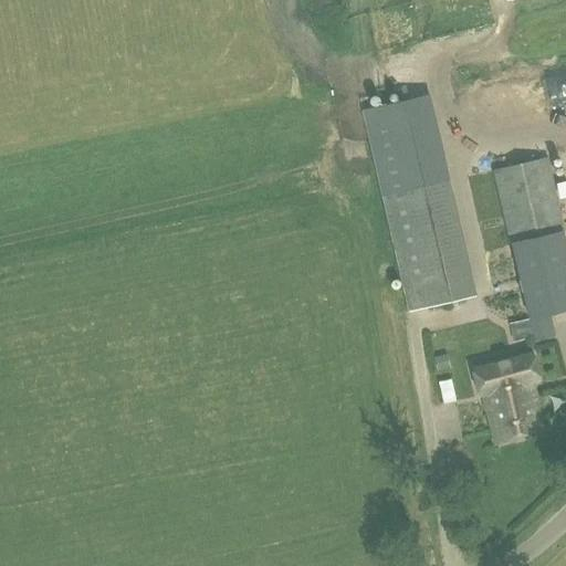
[(474,295),(429,94),(364,109),(409,310),(474,295)]
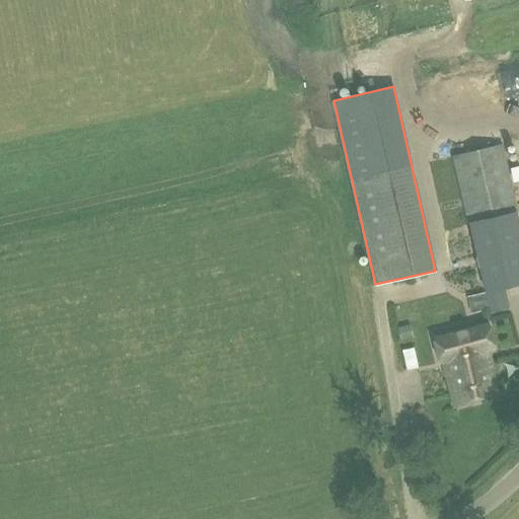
[(488,314),(509,309),(504,288),(518,285),(518,209),(504,144),(450,157),(488,314)]
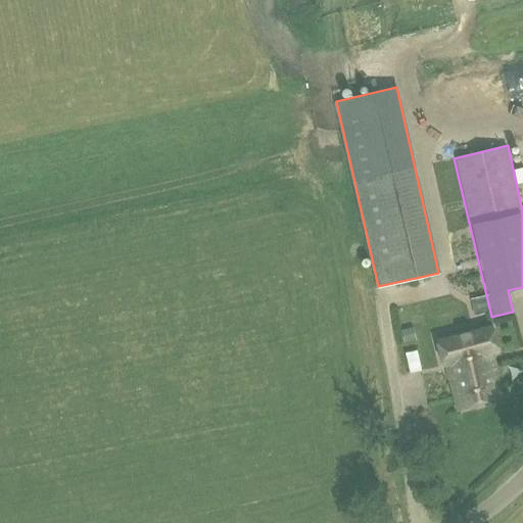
[(502,397),(493,361),(500,360),(493,330),(440,341),(448,377),(450,376),(458,407),(502,397)]
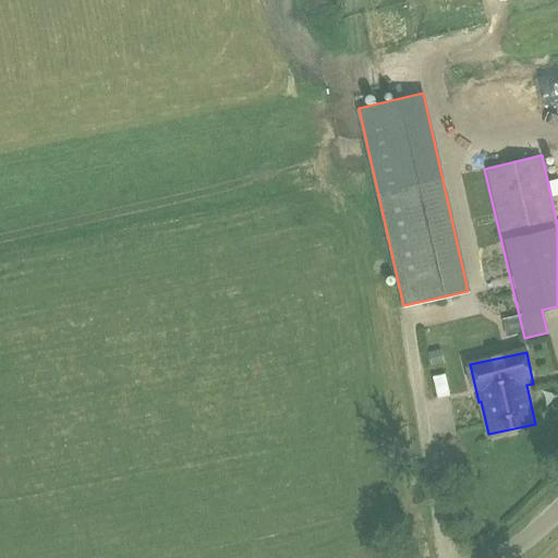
[(441,396),(455,393),(450,372),(437,375),(441,396)]
